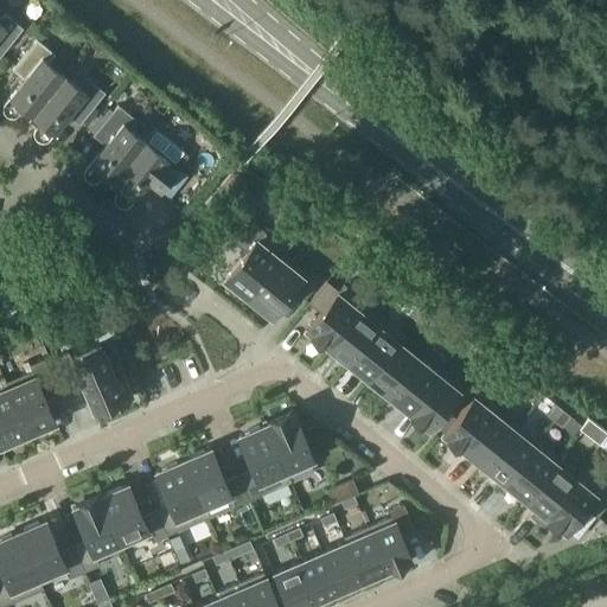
[(0,51),(1,53),(0,55),(0,57),(24,29),(6,13),(0,19),(0,51)]
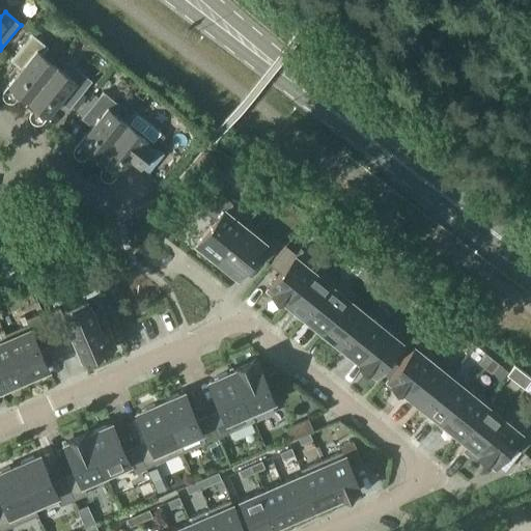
[(27,107),(59,67),(44,54),(49,47),(33,34),(11,61),(12,61),(16,58),(25,65),(5,89),(4,92),(3,95),(4,98),(6,100),(8,102),(11,102),(15,101),(17,99),(27,107)]
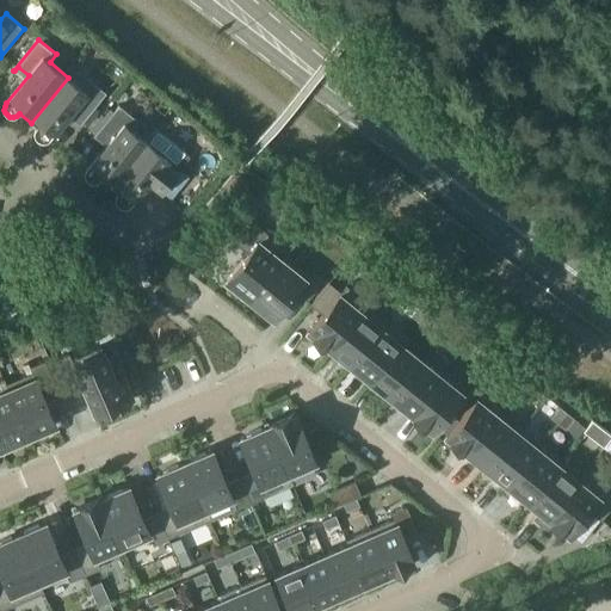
[(68,78),(31,123),(37,128),(35,131),(35,135),(36,137),(38,140),(41,142),(44,142),(48,141),(50,139),(73,111),(84,119),(80,124),(81,125),(106,94),(87,79),(81,87),(68,78)]
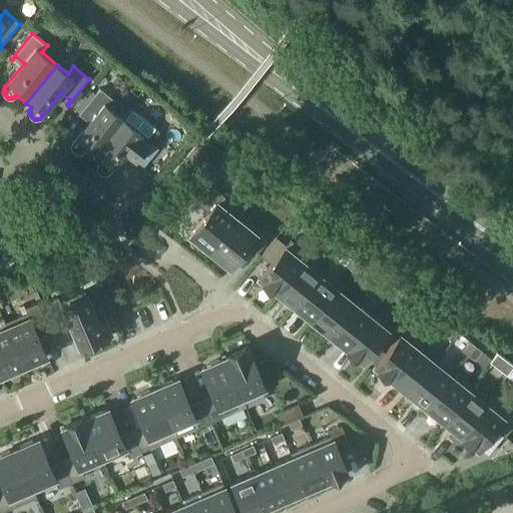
[(93,157),(124,119),(110,108),(116,101),(100,88),(79,114),(80,115),(83,111),(92,118),(73,142),(72,144),(72,147),(72,150),(74,152),(77,153),(80,153),(82,152),(85,150),(93,157)]
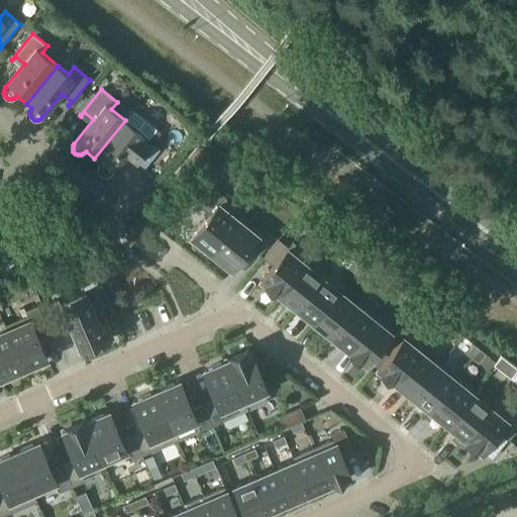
[(139,157),(136,161),(137,162),(162,132),(133,110),(125,120),(103,146),(94,159),(100,164),(99,167),(98,170),(99,172),(101,175),(104,176),(107,176),(109,175),(111,174),(130,149),(139,157)]
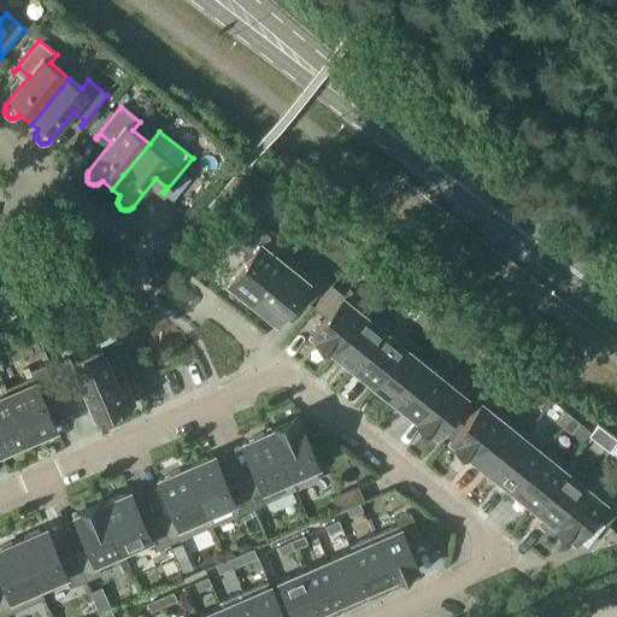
[(291,254),(292,254),(293,253),(256,223),(238,246),(251,256),(228,283),(252,301),(291,254)]
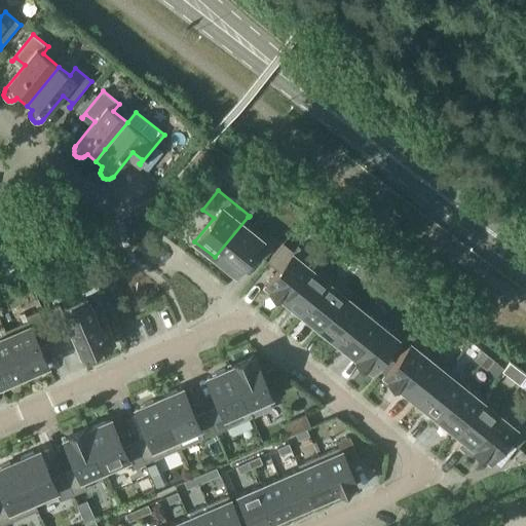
[(248,217),(215,257),(234,273),(254,250),(264,259),(279,239),(282,237),(270,228),(267,232),(249,217),(248,217)]
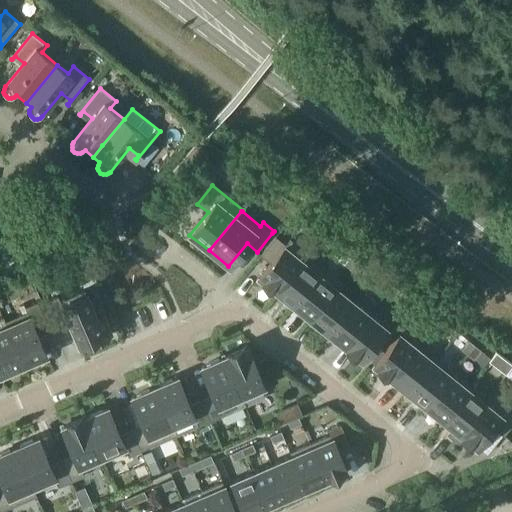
[(328,231),(321,241),(327,245),(334,235),(328,231)]
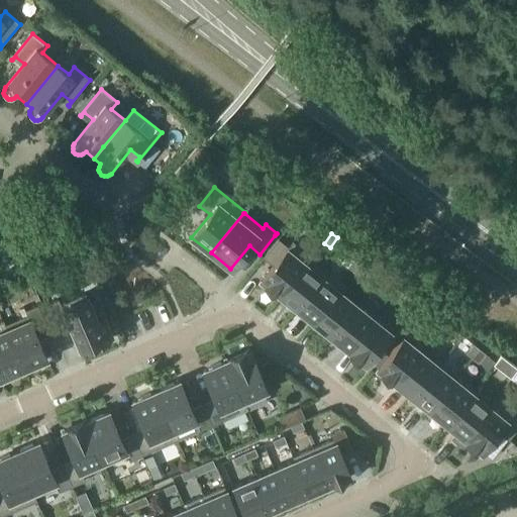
[(279,295),(311,255),(293,241),(289,246),(278,238),(263,256),(274,266),(261,281),(262,282),(263,281),(279,295)]
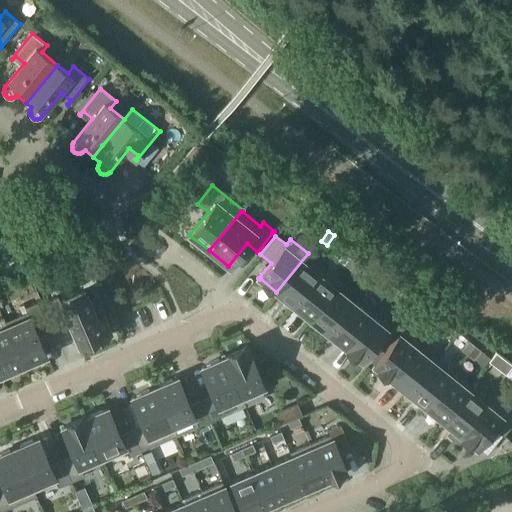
[(308,253),(276,292),(293,305),(325,266),(308,253)]
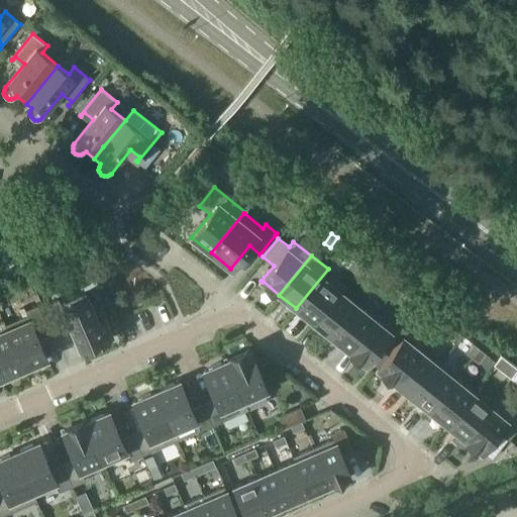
[(347,267),(353,272),(362,263),(355,257),(347,267)]
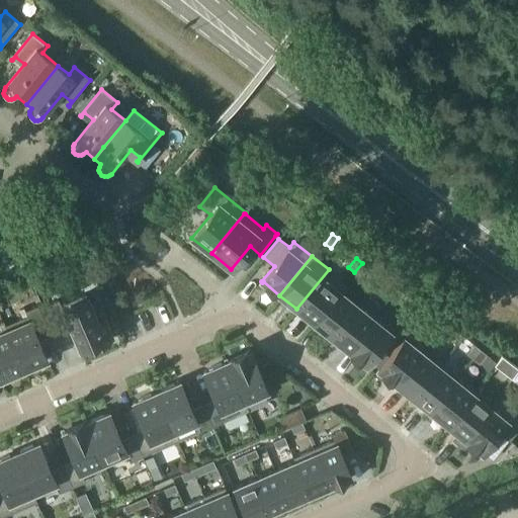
[(362,263),(354,272),(360,277),(368,268),(362,263)]
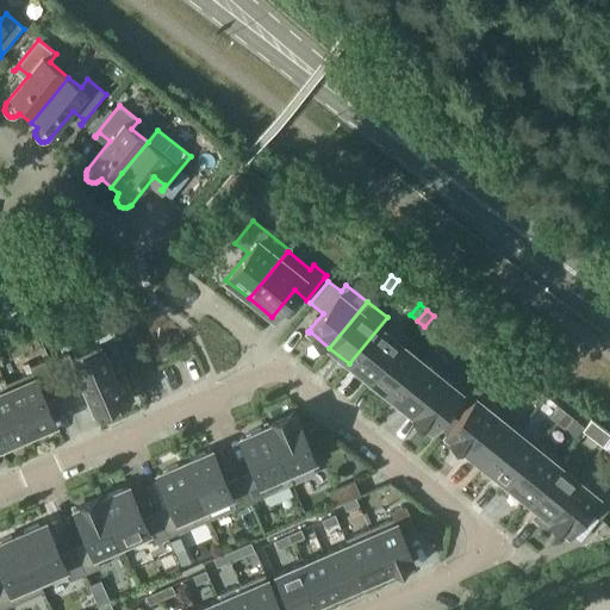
[(387,317),(349,363),(369,380),(399,342),(396,340),(403,330),(387,317)]
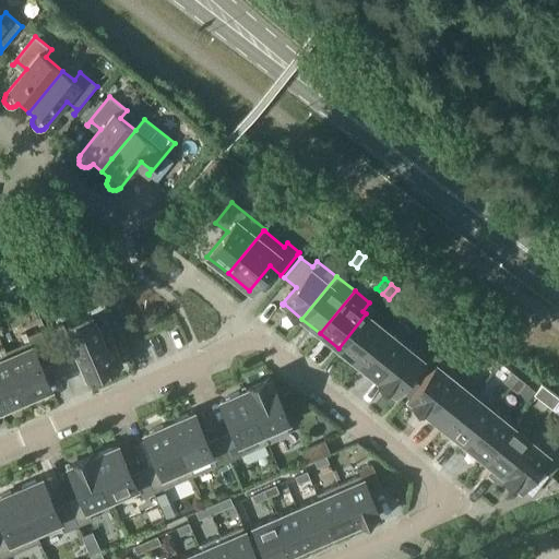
[(420,322),(429,311),(421,306),(414,317),(420,322)]
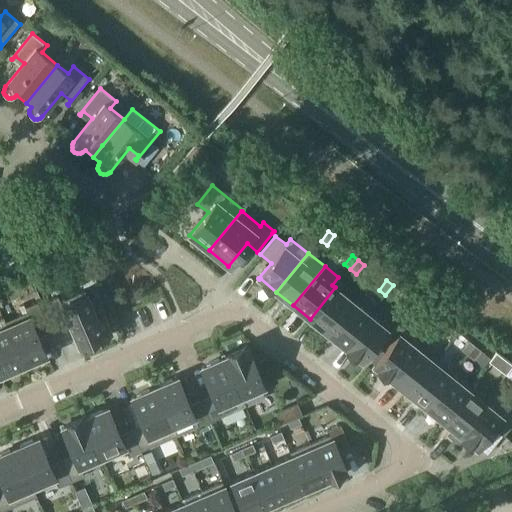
[(399,290),(393,285),(385,295),(391,300),(399,290)]
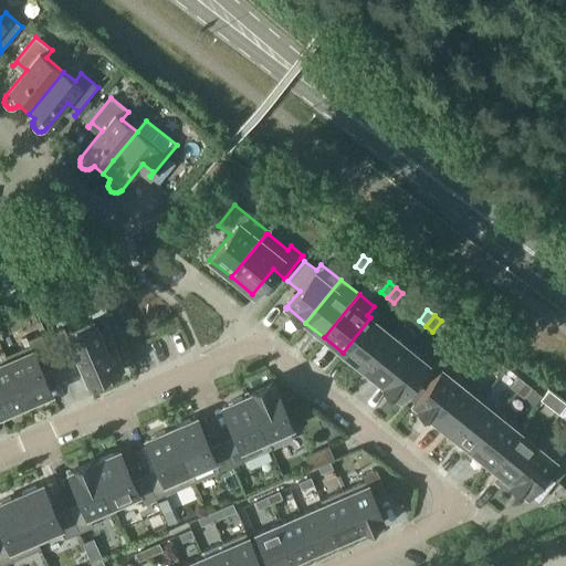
[(370,317),(343,353),(362,367),(392,328),(388,324),(385,328),(370,317)]
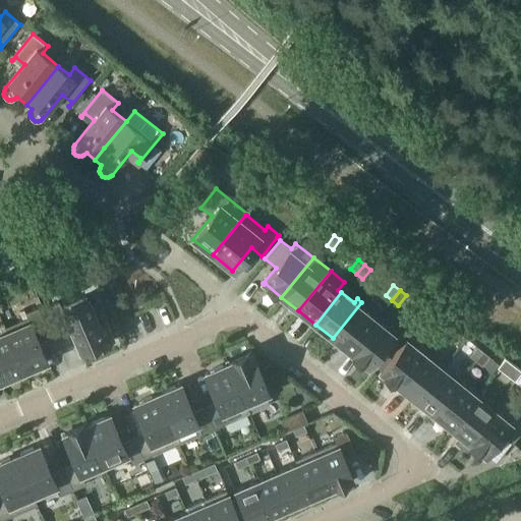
[(59,301),(46,306),(56,329),(68,324),(80,351),(89,347),(90,350),(91,350),(91,349),(112,340),(112,341),(113,340),(105,321),(104,322),(104,323),(99,325),(87,295),(61,306),(59,301)]
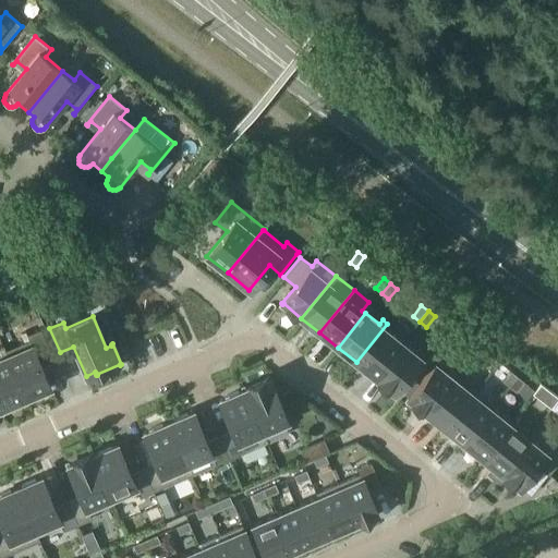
[(387,324),(356,362),(374,377),(405,339),(387,324)]
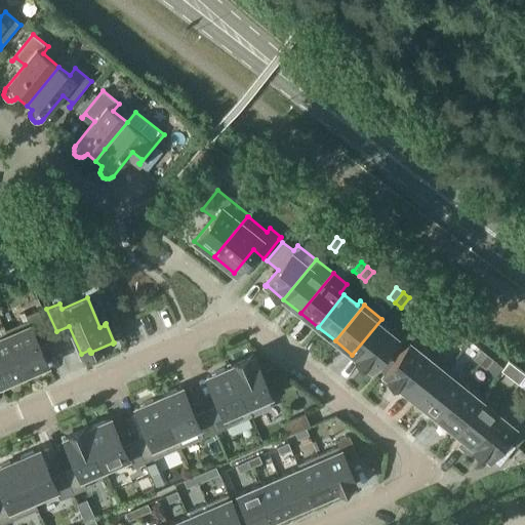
[(26,315),(28,320),(5,329),(4,329),(24,374),(47,364),(37,340),(49,335),(38,309),(26,315)]
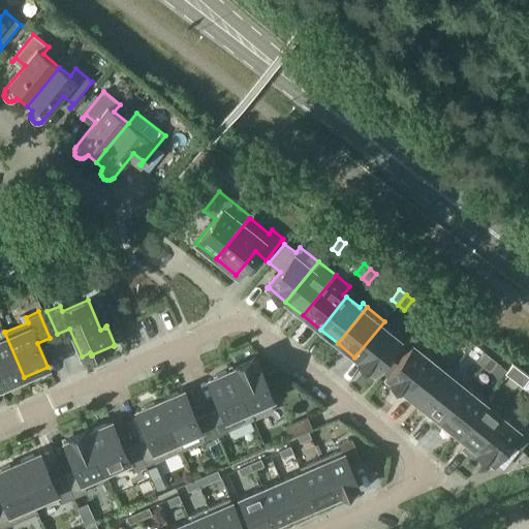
[(384,321),(354,358),(372,372),(373,373),(403,336),(384,321)]
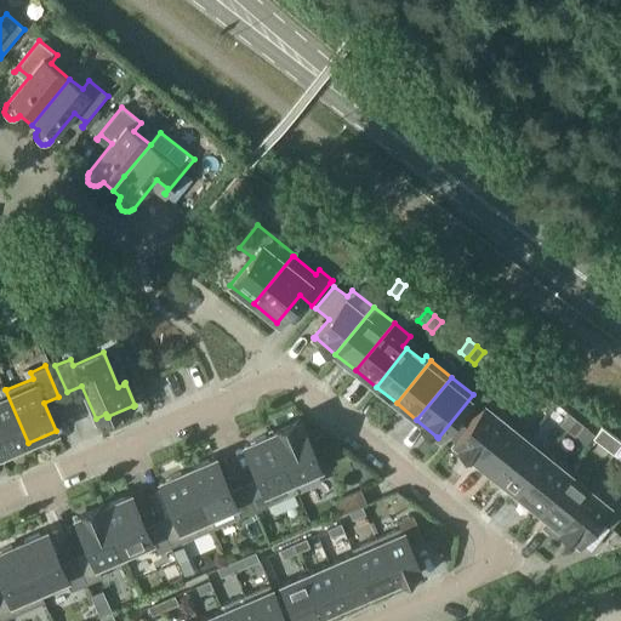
[(525,399),(534,387),(527,381),(517,393),(525,399)]
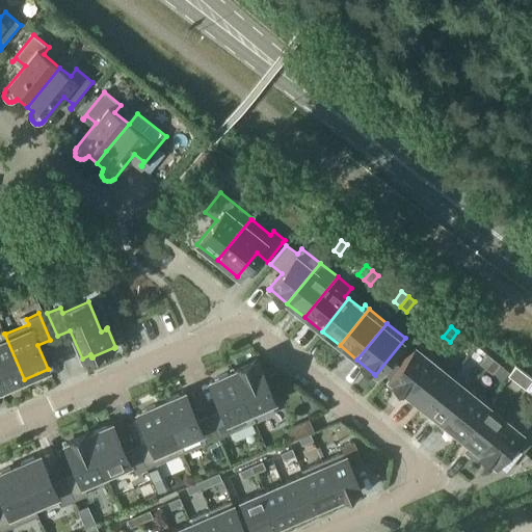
[(3,329),(0,329),(0,389),(0,390),(24,379),(4,334),(5,334),(3,329)]
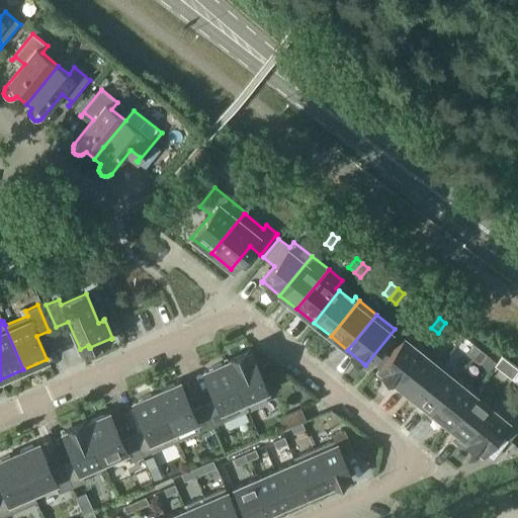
[(451,328),(445,323),(438,333),(444,338),(451,328)]
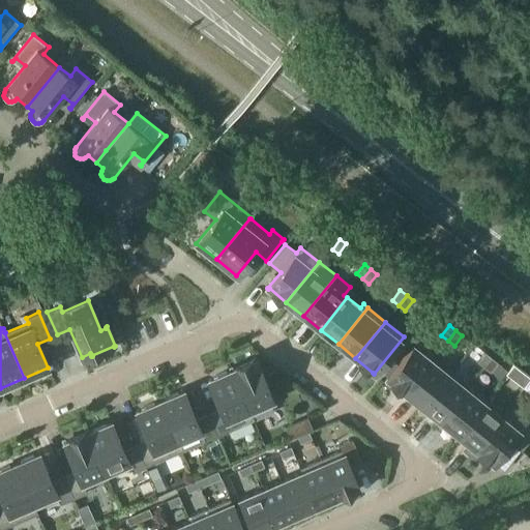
[(432,360),(433,361),(436,357),(417,342),(386,379),(387,380),(388,379),(406,393),(432,360)]
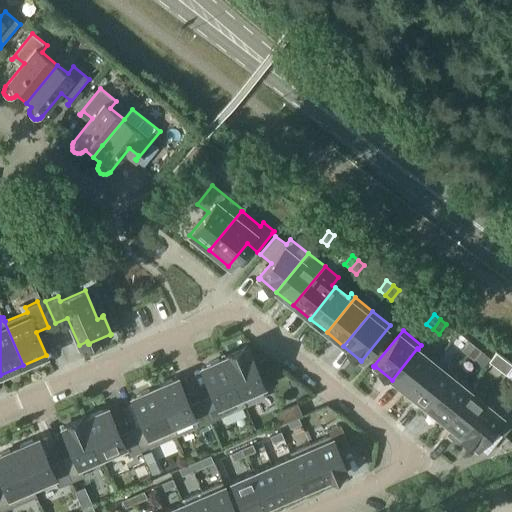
[(461,349),(467,354),(475,345),(469,340),(461,349)]
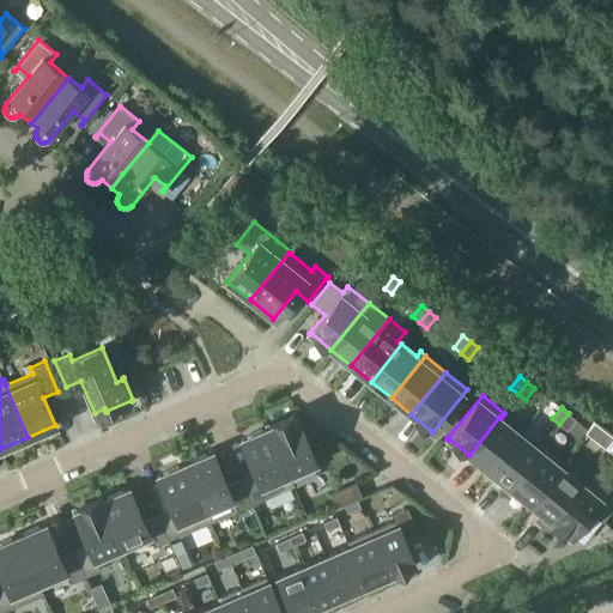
[(569,413),(559,424),(568,430),(576,419),(569,413)]
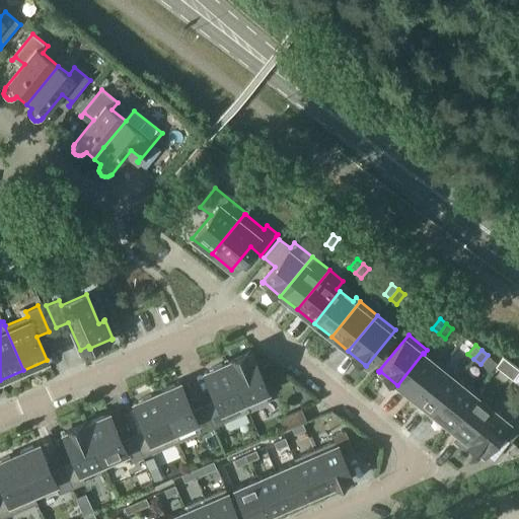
[(270,396),(250,352),(227,362),(246,406),(247,405),(270,396)]
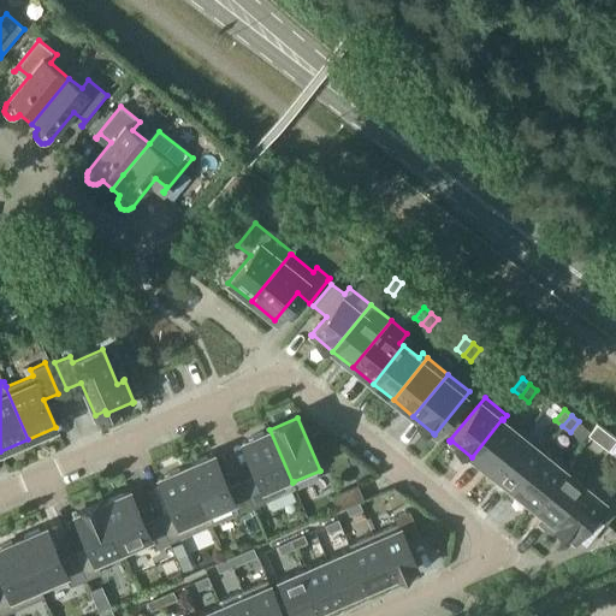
[(502,419),(472,457),(492,473),(522,434),(521,434),(503,420),(502,419)]
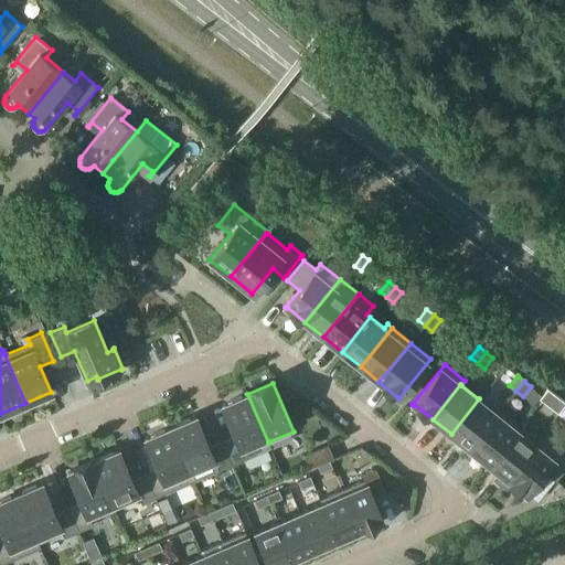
[(552,403),(557,396),(553,392),(547,388),(542,395),(547,400),(552,403)]
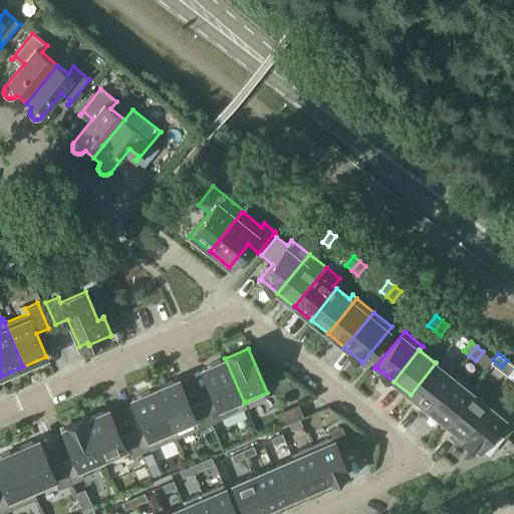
[(202,368),(214,396),(202,401),(211,422),(247,407),(245,402),(244,403),(225,358),(202,368)]
